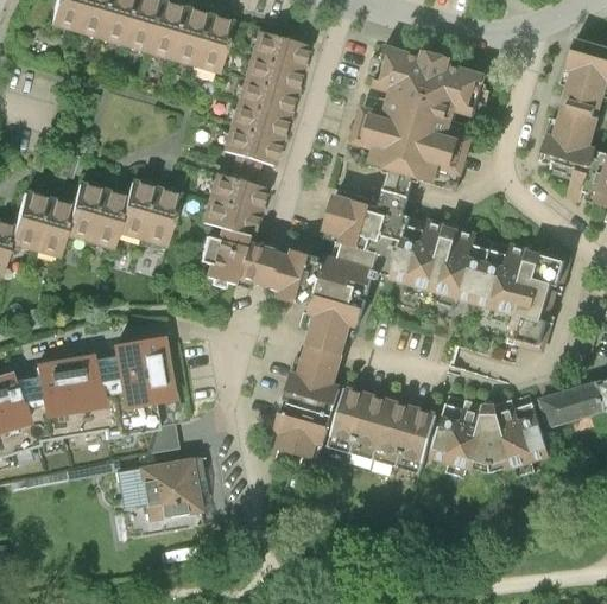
[(229,24),(150,0),(54,0),(48,20),(215,71),(229,24)]
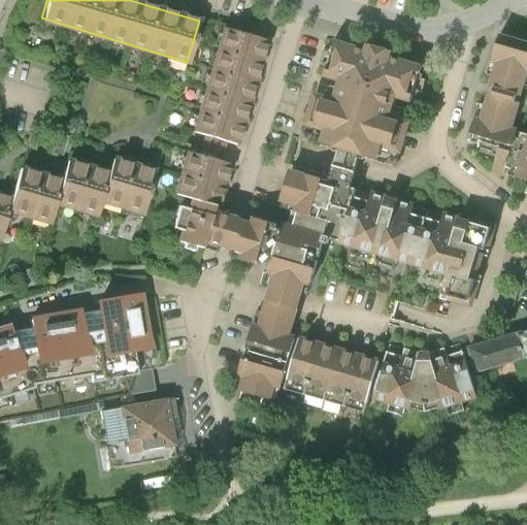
[(265,39),(223,27),(193,131),(203,134),(224,140),(234,143),(265,39)]
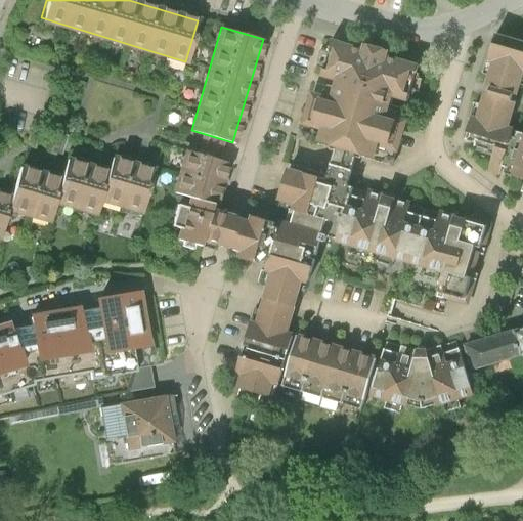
[(522,67),(522,43),(494,35),(487,56),(494,59),(490,75),(493,76),(515,82),(518,82),(522,67)]
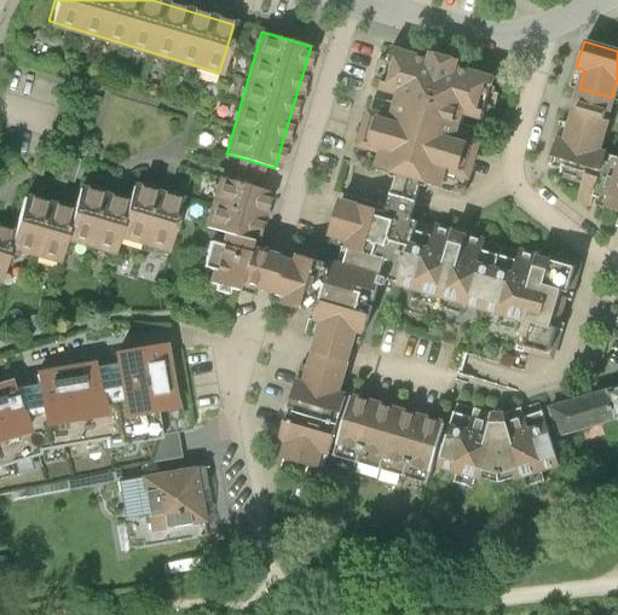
[(417,190),(420,183),(425,185),(426,183),(462,193),(481,127),(458,121),(462,111),(481,117),(491,82),(494,82),(496,75),(394,45),(382,87),(400,93),(397,103),(373,96),(353,162),(390,173),(390,174),(394,177),(393,183),(390,192),(415,199),(417,190)]
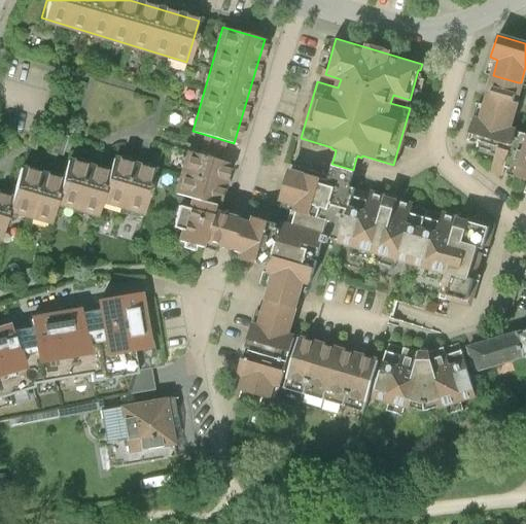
[(518,82),(496,76),(492,90),(488,105),(486,104),(481,119),(472,117),(466,140),(478,142),(479,140),(497,146),(492,165),(495,170),(505,173),(517,130),(507,128),(512,112),(510,111),(514,97),(518,82)]
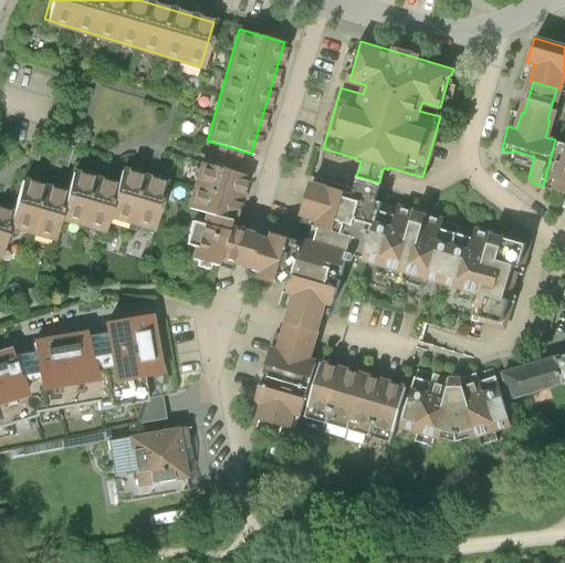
[(564,143),(555,139),(543,186),(564,191),(564,143)]
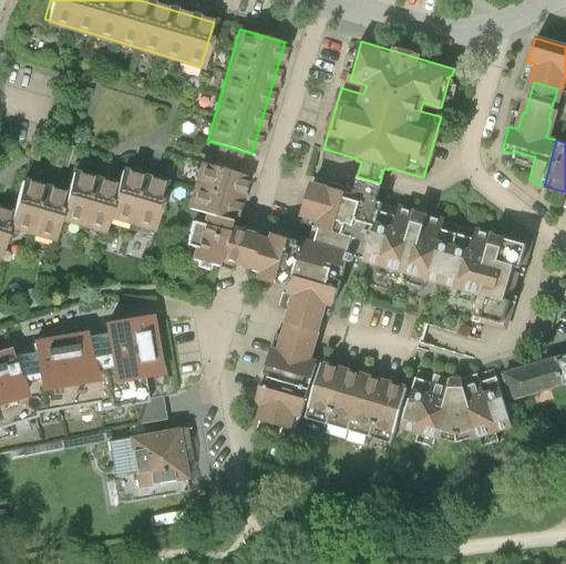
[(234,172),(240,151),(218,144),(212,165),(234,172)]
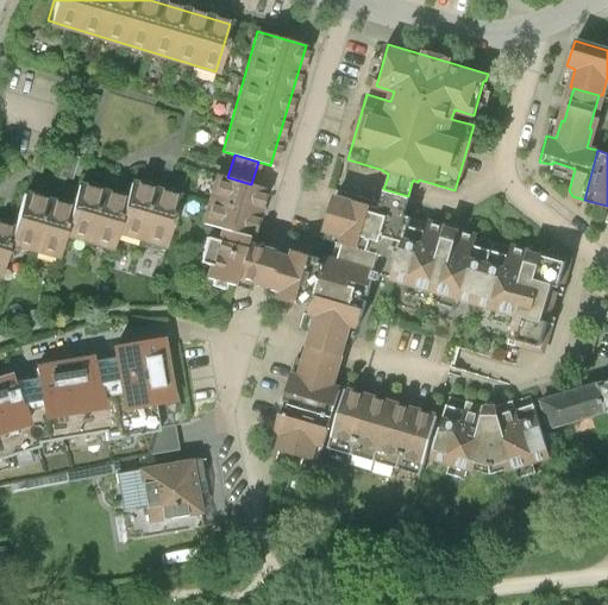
[(263,188),(251,184),(227,177),(215,174),(201,222),(219,228),(244,235),(249,237),(254,222),(261,201),(263,188)]
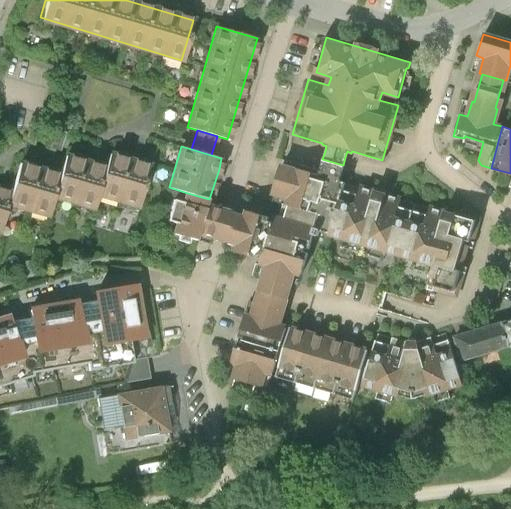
[(119,155),(108,152),(104,164),(95,196),(136,207),(148,163),(134,159),(119,155)]
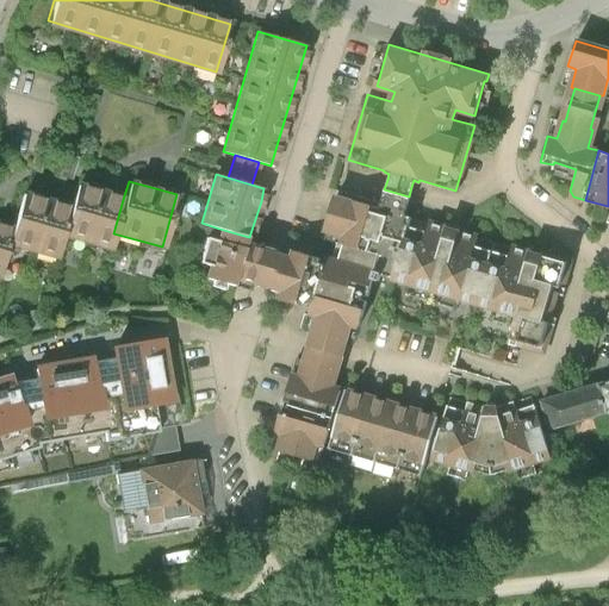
[(89,186),(76,182),(70,204),(61,235),(110,249),(113,233),(124,195),(106,191),(89,186)]
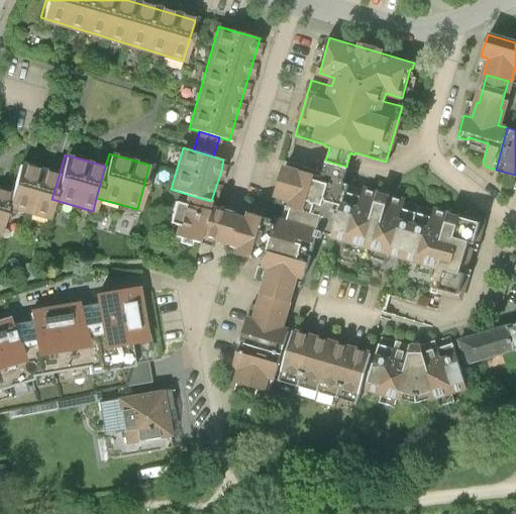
[(284,170),(281,170),(275,191),(278,192),(277,194),(292,199),(286,220),(321,231),(331,234),(345,191),(347,183),(341,182),(346,167),(325,161),(322,171),(324,171),(322,176),(301,170),(300,172),(285,168),(284,170)]
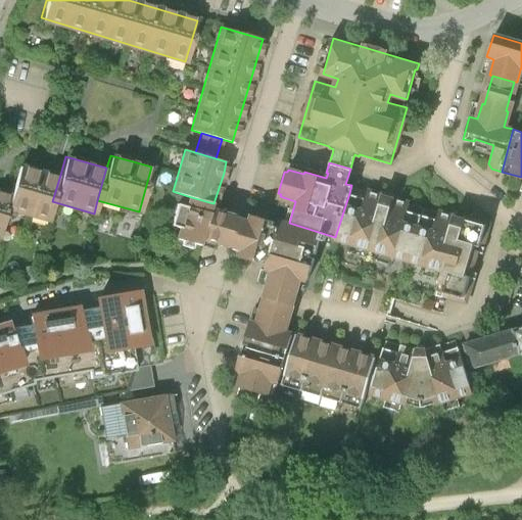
[(29,166),(19,163),(11,190),(6,208),(47,220),(52,201),(60,175),(44,171),(29,166)]
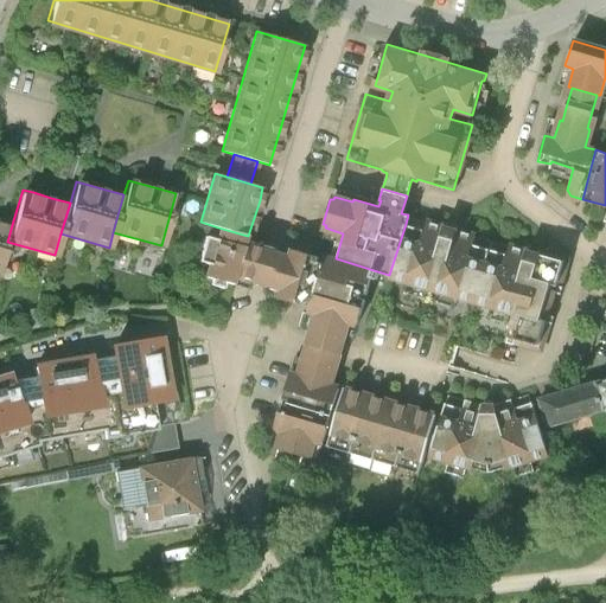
[(0,267),(7,242),(13,220),(0,216),(0,267)]
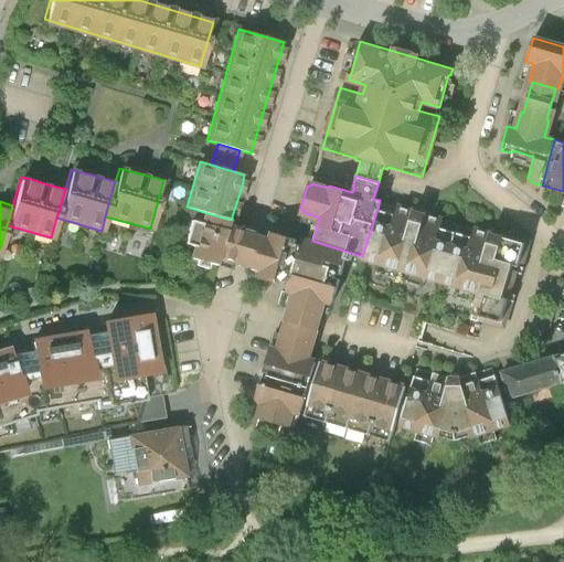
[(393,213),(378,209),(362,256),(478,290),(471,313),(501,321),(525,243),(472,228),(470,235),(438,226),(442,219),(396,204),(393,213)]
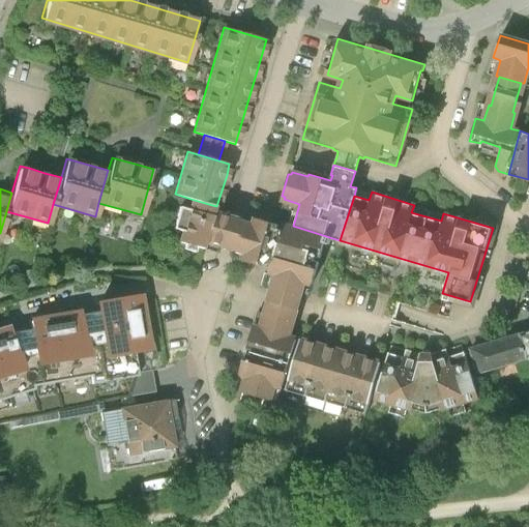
[(200,247),(203,239),(210,212),(212,205),(190,199),(188,209),(177,206),(171,228),(181,231),(178,240),(200,247)]
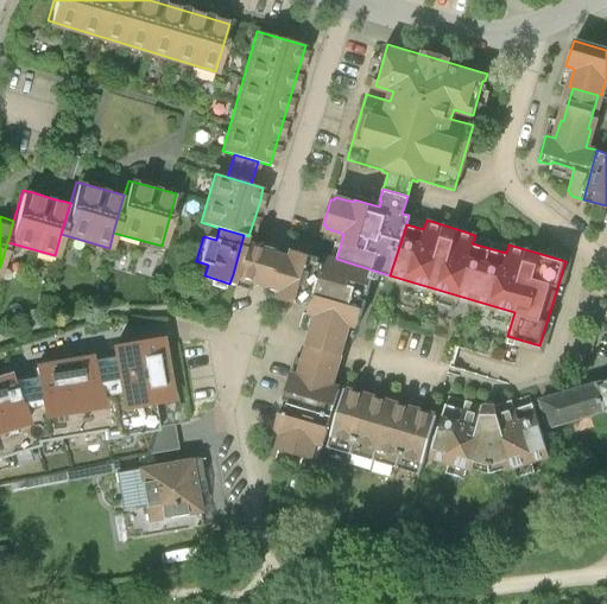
[(259,283),(282,288),(291,258),(267,252),(241,243),(233,274),(259,283)]
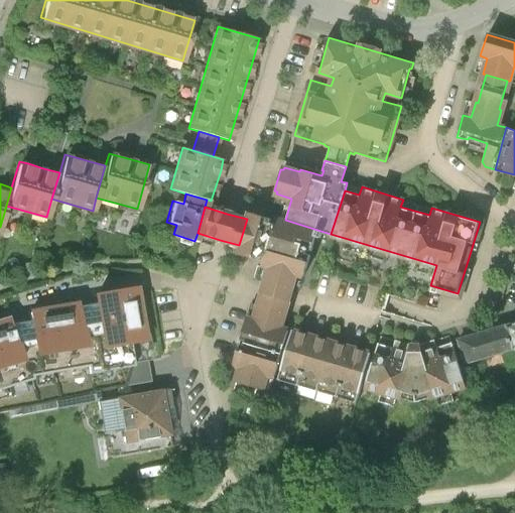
[(249,212),(247,219),(239,245),(237,253),(258,259),(259,255),(263,257),(265,251),(273,223),(270,222),(271,218),(249,212)]
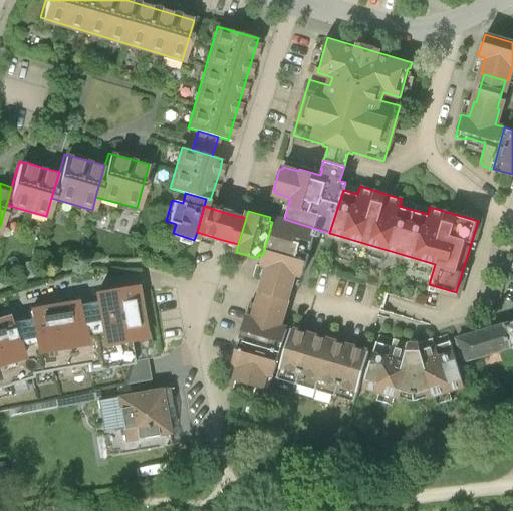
[(284,219),(274,216),(272,222),(264,250),(305,261),(308,253),(304,251),(305,248),(309,249),(313,234),(318,236),(319,230),(284,219)]
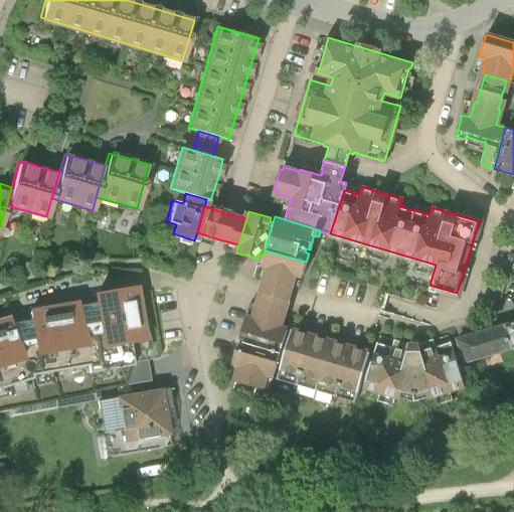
[(306,262),(265,250),(263,257),(261,263),(269,265),(264,280),(267,281),(265,286),(263,292),(285,299),(287,293),(288,287),(291,288),(295,273),(303,275),(306,262)]
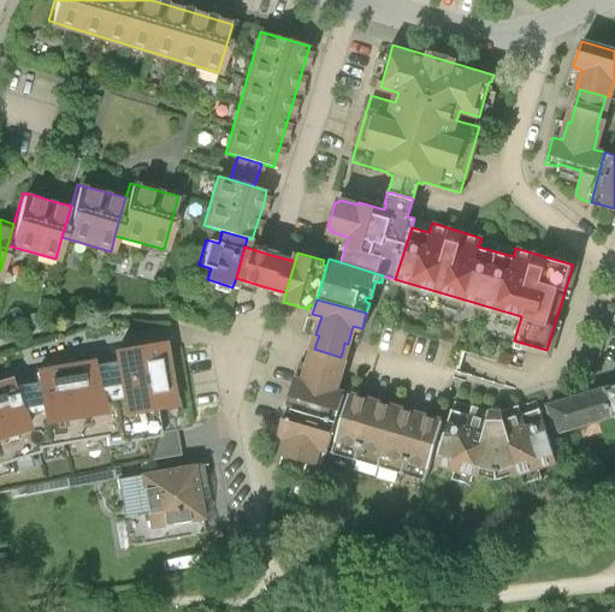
[(11,379),(0,381),(0,462),(37,451),(37,446),(102,435),(104,444),(158,434),(153,406),(171,404),(160,340),(113,349),(116,360),(93,363),(93,361),(34,370),(35,380),(12,385),(11,379)]
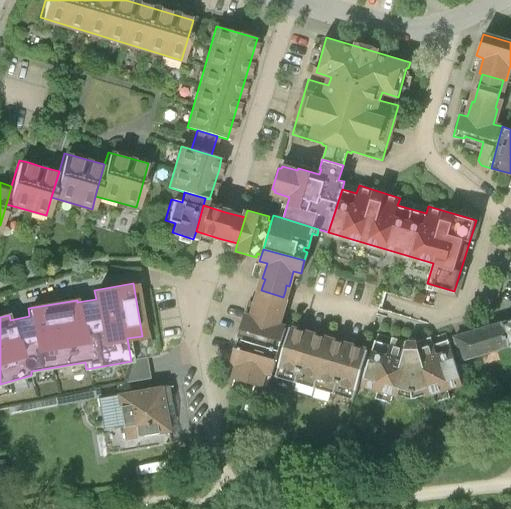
[(283,297),(261,290),(258,302),(256,302),(251,317),(244,315),(230,361),(238,363),(233,378),(260,386),(264,371),(271,373),(275,361),(282,337),(285,326),(277,324),(282,309),(279,309),(283,297)]
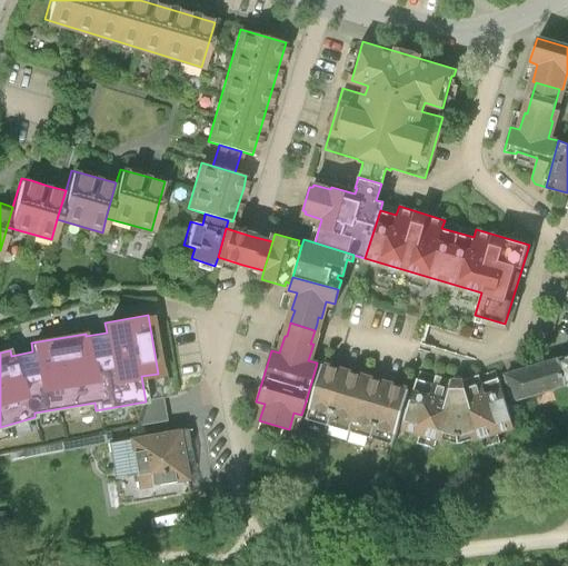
[(567,354),(557,358),(527,367),(504,374),(512,399),(565,384),(567,383),(567,354)]
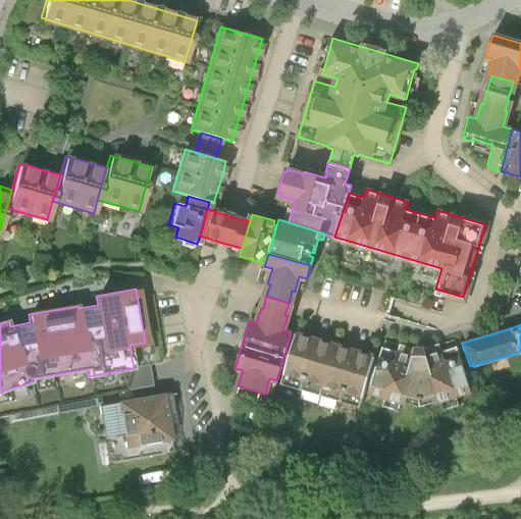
[(374,356),(295,332),(291,345),(283,369),(279,382),(360,406),(366,384),(373,360),(374,356)]
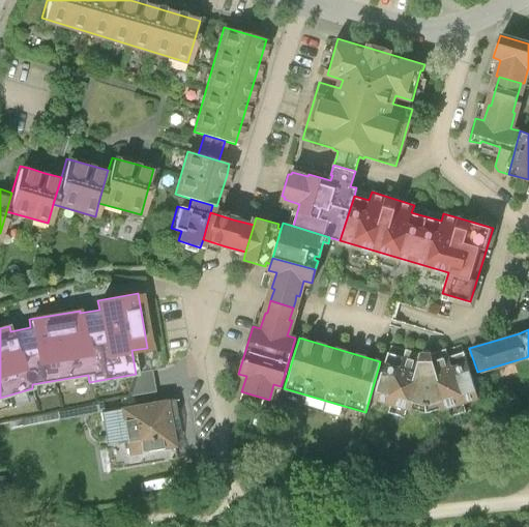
[(395,359),(385,356),(382,367),(375,391),(374,397),(389,401),(387,411),(403,416),(406,406),(425,412),(445,406),(448,415),(465,410),(462,401),(477,396),(465,355),(454,358),(453,354),(447,355),(445,348),(429,353),(421,353),(405,348),(403,355),(398,354),(395,359)]
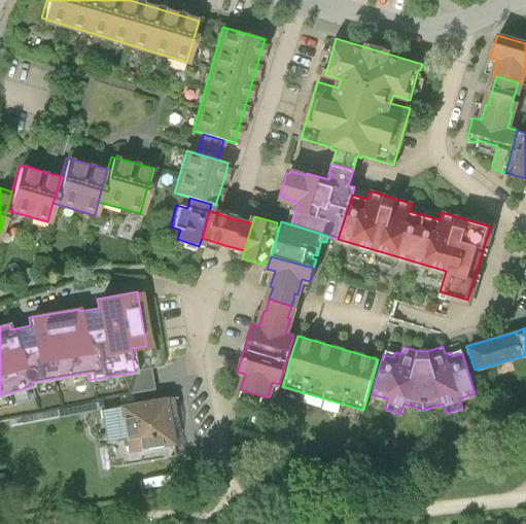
[(293,348),(290,347),(283,372),(286,373),(293,348)]
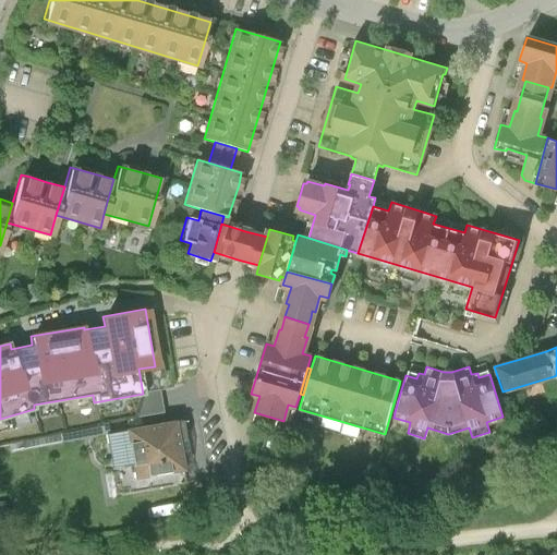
[(402,386),(399,385),(391,411),(395,412),(402,386)]
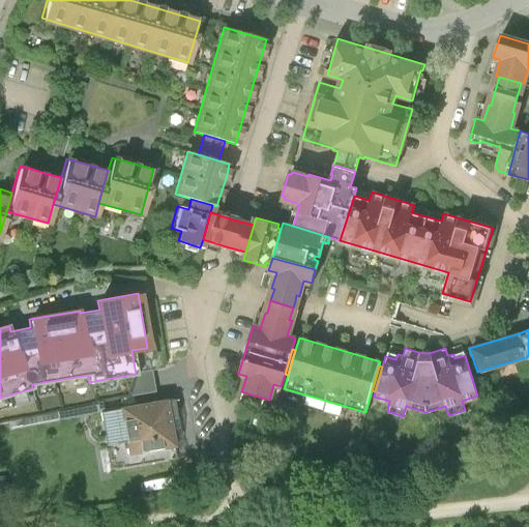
[(172,399),(120,408),(127,452),(173,445),(170,429),(177,427),(172,399)]
